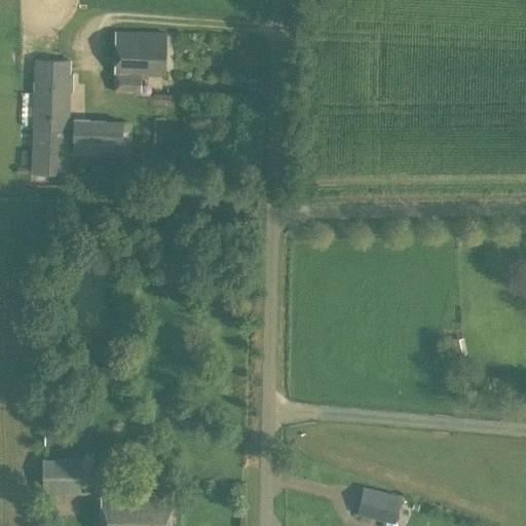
[(115,31),(114,73),(113,91),(141,91),(141,74),(163,74),(164,32),(115,31)]
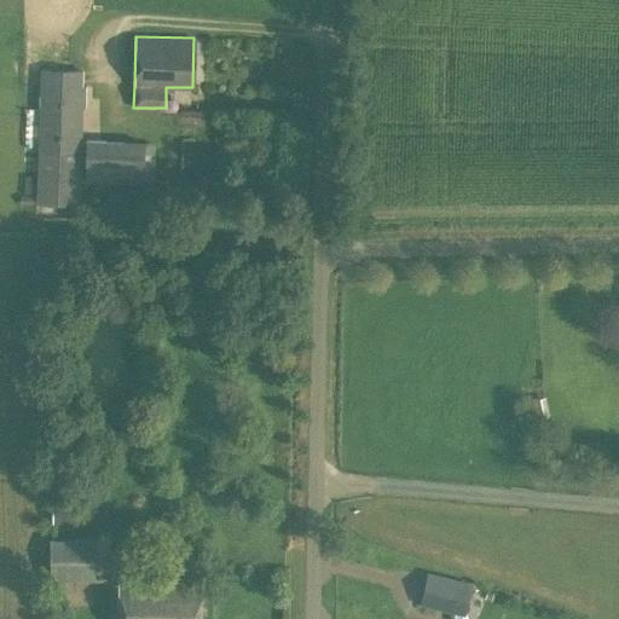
[(39,69),(35,204),(80,206),(82,108),(85,108),(86,86),(82,86),(82,70),(39,69)]
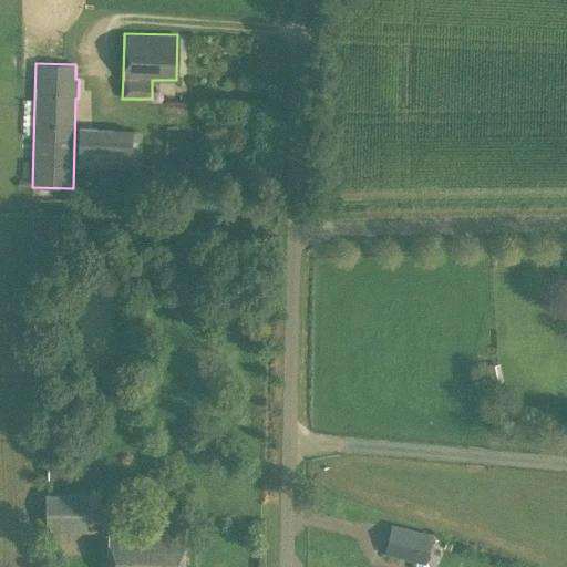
[(73,466),(47,465),(47,476),(73,477),(73,466)]
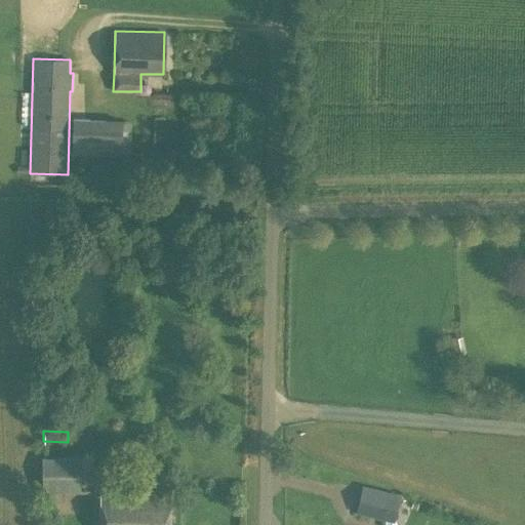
[(80,455),(41,456),(42,491),(80,490),(80,455)]
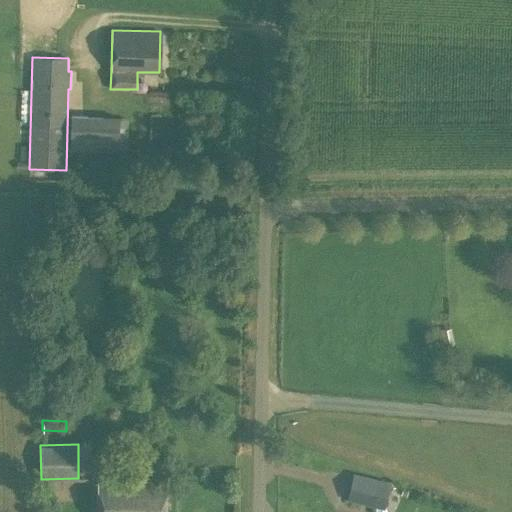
[(350,470),(343,498),(383,507),(390,480),(350,470)]
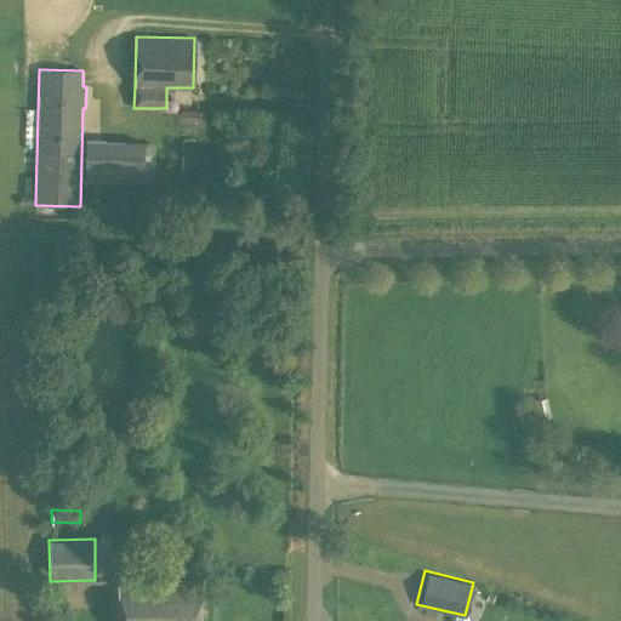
[(118,620),(200,620),(201,581),(119,581),(118,620)]
